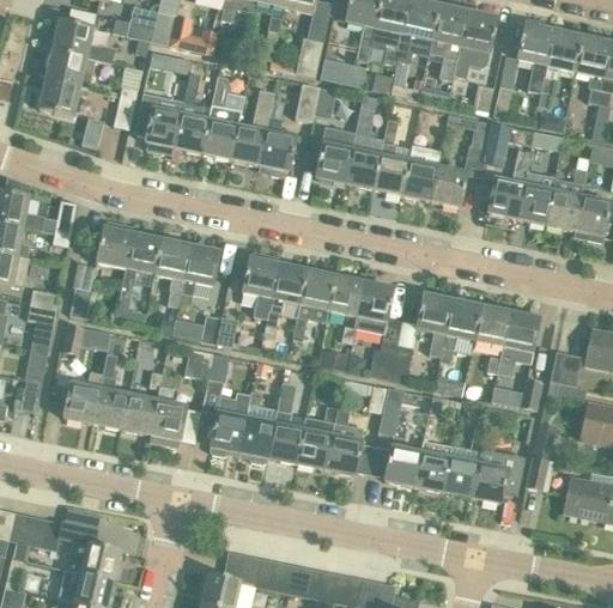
[(158,0),(157,11),(158,11),(175,14),(177,0),(158,0)]
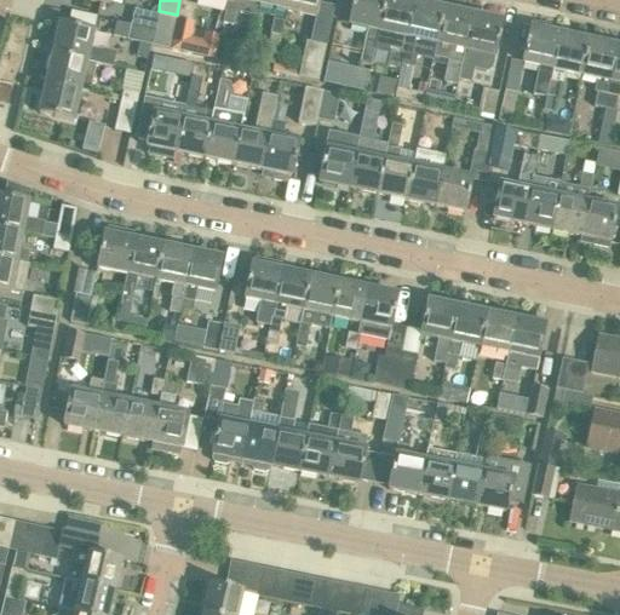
[(256,12),(258,3),(258,0),(225,0),(222,19),(233,22),(235,9),(256,12)]
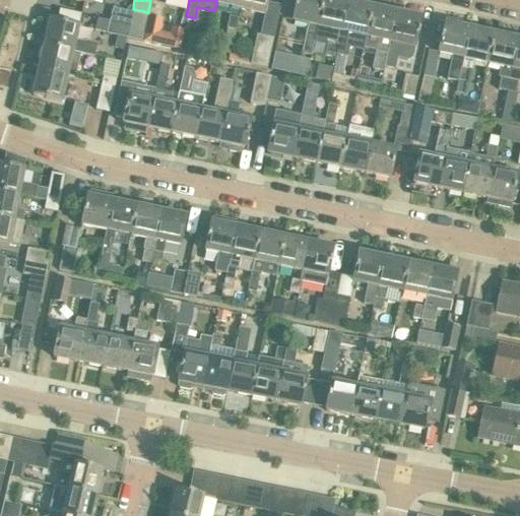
[(241,0),(240,7),(265,12),(267,0),(241,0)]
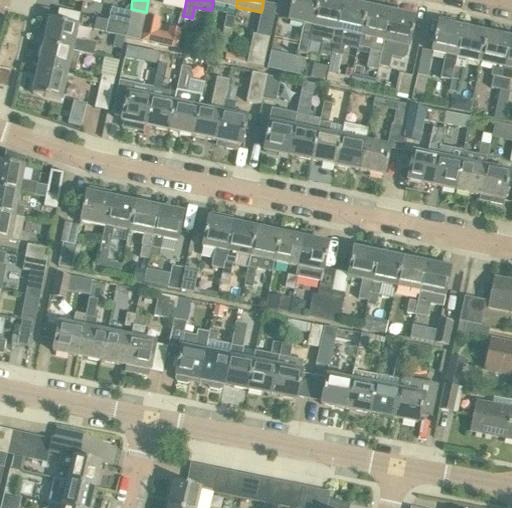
[(292,0),(288,18),(302,21),(296,50),(297,50),(305,52),(306,52),(309,39),(312,24),(317,0),(292,0)]
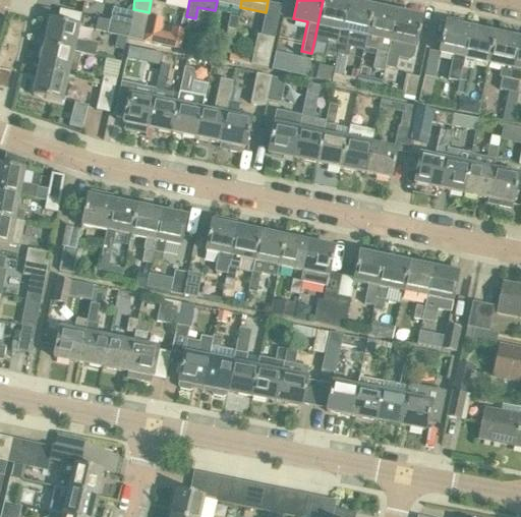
[(317,24),(314,40),(327,42),(324,53),(336,56),(337,56),(338,51),(348,0),(323,0),(317,24)]
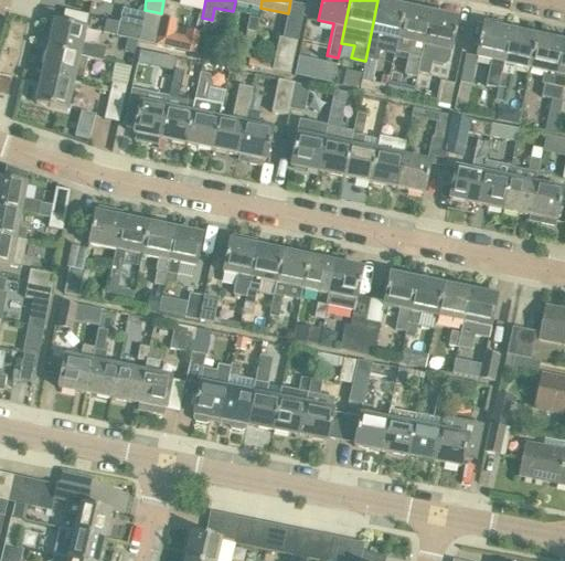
[(377,0),(366,55),(375,56),(377,44),(379,45),(395,49),(397,38),(404,7),(377,0)]
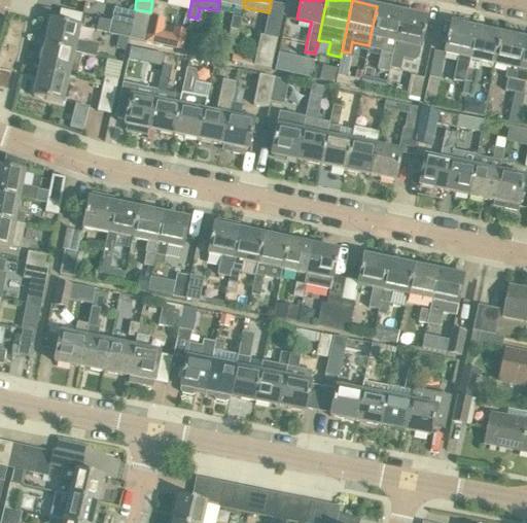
[(113,4),(110,19),(133,23),(136,9),(135,9),(113,4)]
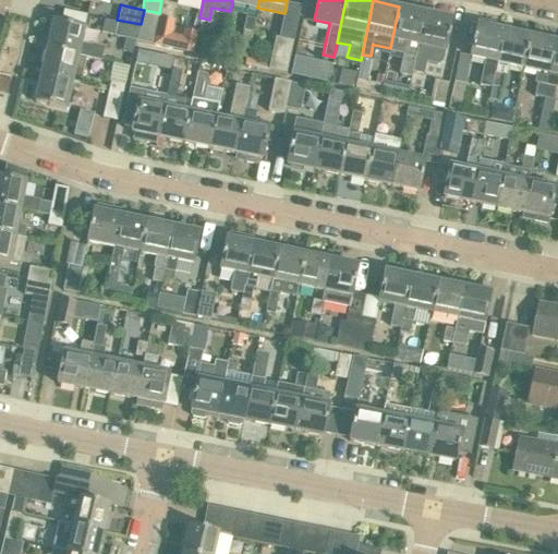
[(399,7),(392,37),(405,40),(399,70),(412,73),(413,69),(413,67),(425,12),(399,7)]
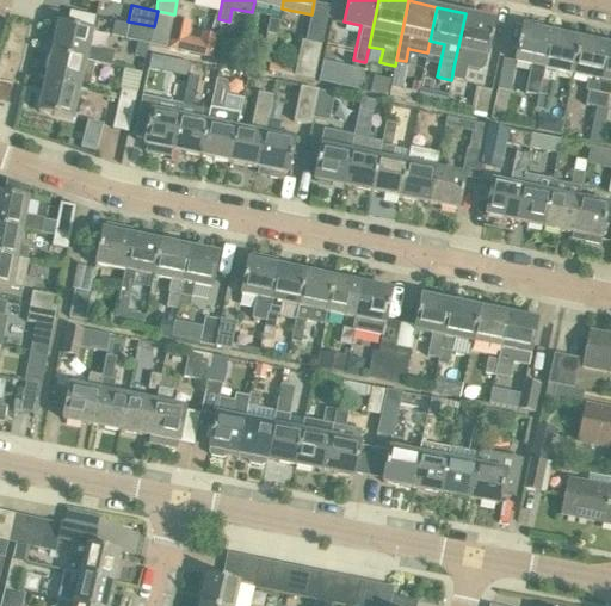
[(150,42),(168,45),(176,16),(174,14),(158,11),(154,26),(150,42)]
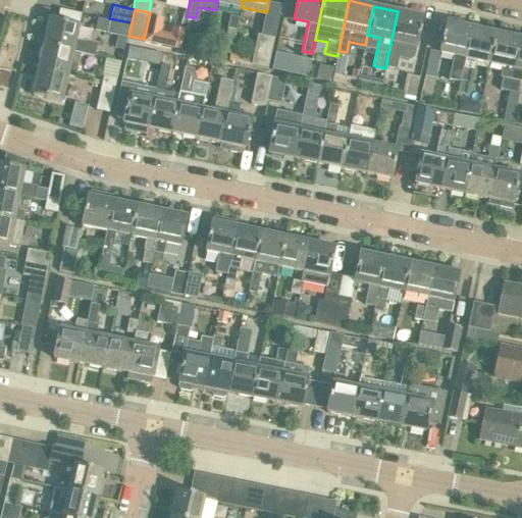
[(386,62),(386,64),(396,66),(399,54),(410,57),(414,54),(416,46),(417,46),(423,16),(398,11),(386,62)]
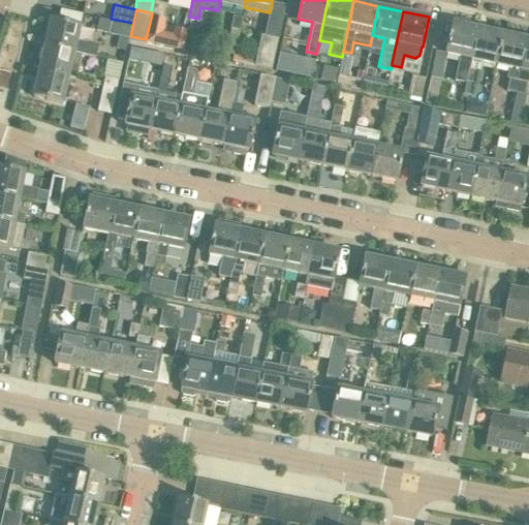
[(165,16),(152,13),(146,39),(159,42),(165,16)]
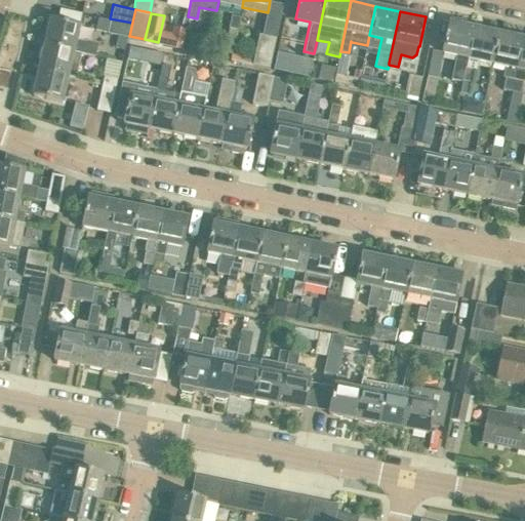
[(232,13),(229,26),(227,34),(229,35),(228,44),(233,45),(237,28),(240,15),(232,13)]
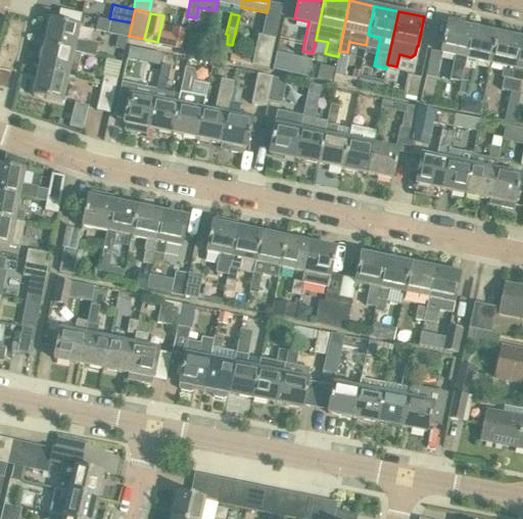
[(51,17),(45,44),(81,52),(81,51),(95,54),(98,41),(86,38),(85,39),(77,37),(79,25),(51,17)]
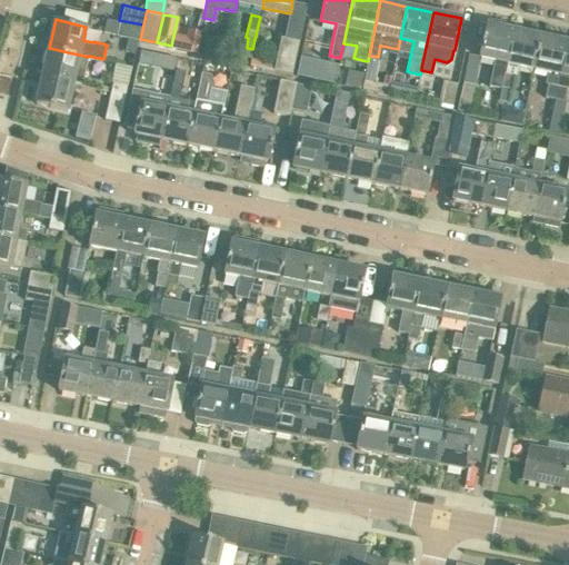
[(143,25),(119,20),(117,33),(129,37),(128,41),(122,40),(121,48),(135,51),(138,38),(140,39),(143,25)]
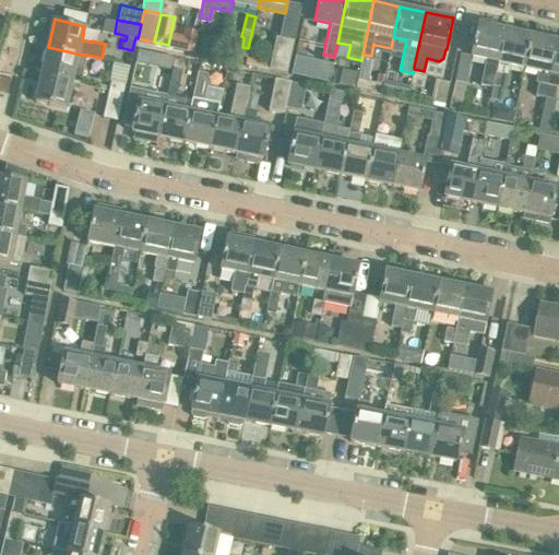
[(485,69),(486,69),(483,81),(492,84),(494,84),(506,30),(478,24),(472,55),(487,58),(485,69)]
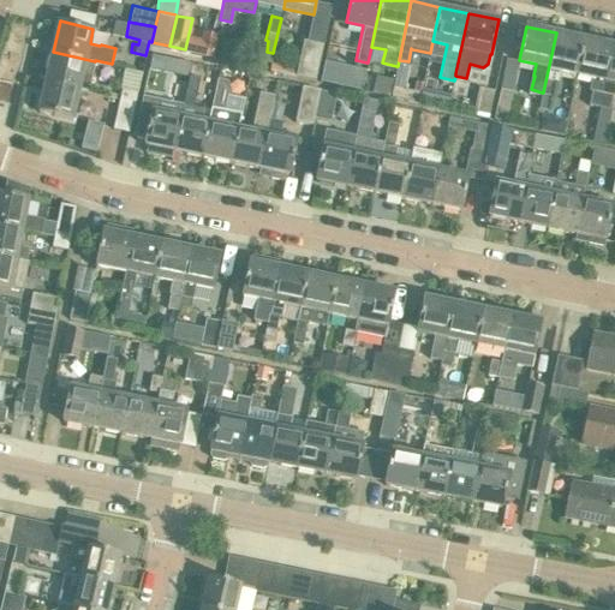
[(585,40),(556,33),(543,93),(542,93),(539,106),(548,108),(551,94),(555,81),(556,81),(559,81),(560,76),(575,79),(577,72),(578,73),(585,40)]
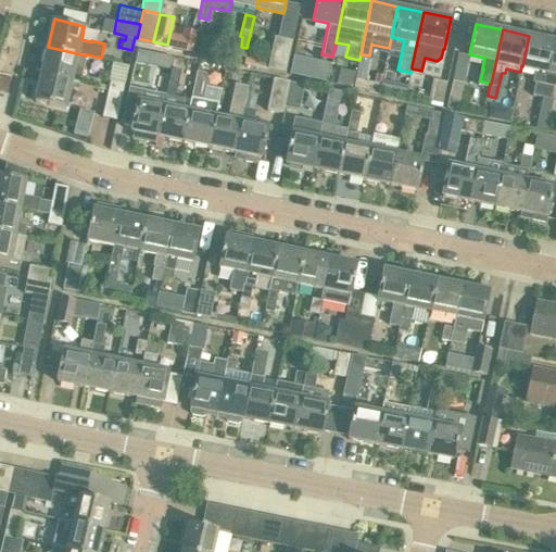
[(293,39),(275,35),(268,66),(286,71),(293,39)]
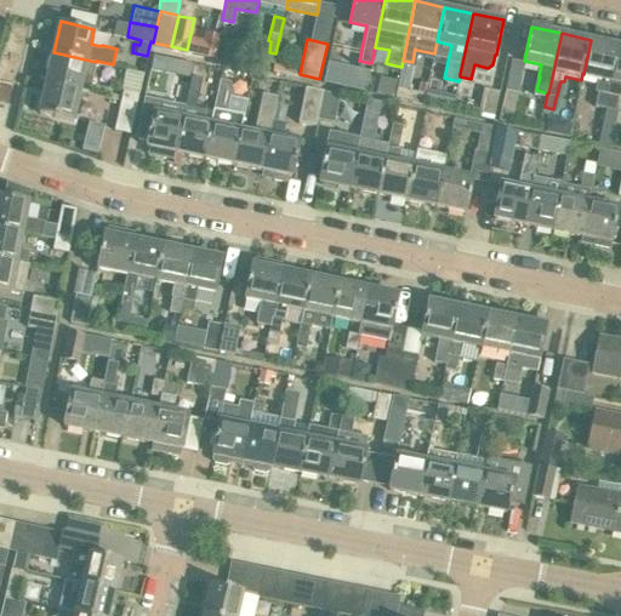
[(603,112),(604,112),(619,46),(591,40),(584,74),(597,77),(594,89),(597,90),(594,103),(604,106),(603,112)]
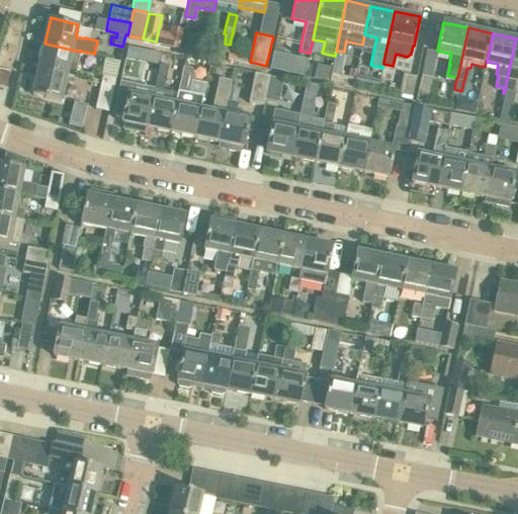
[(517,38),(516,38),(504,93),(503,99),(510,101),(515,78),(517,78),(517,74),(517,38)]
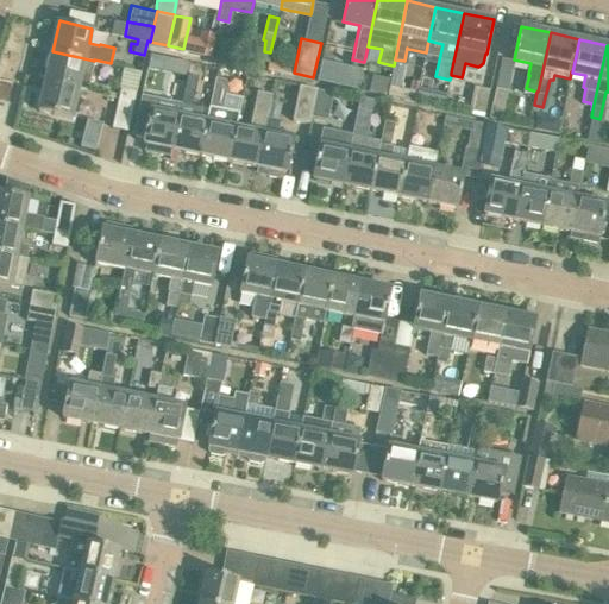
[(52,51),(45,80),(79,87),(88,88),(94,61),(52,51)]
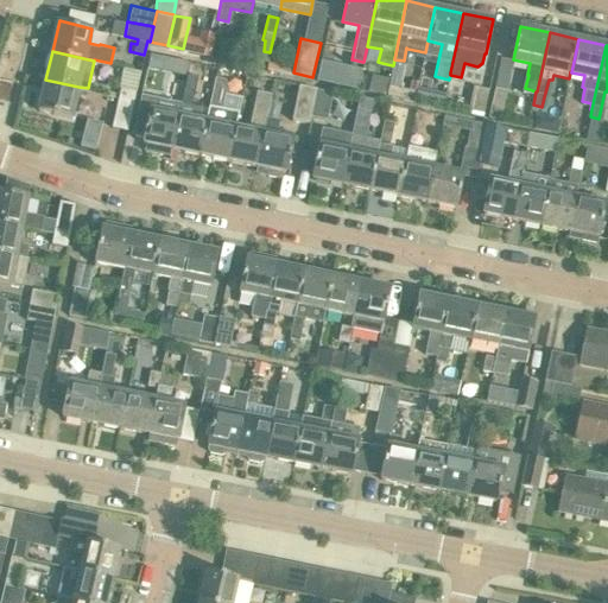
[(187,74),(189,61),(165,56),(151,52),(147,65),(187,74)]
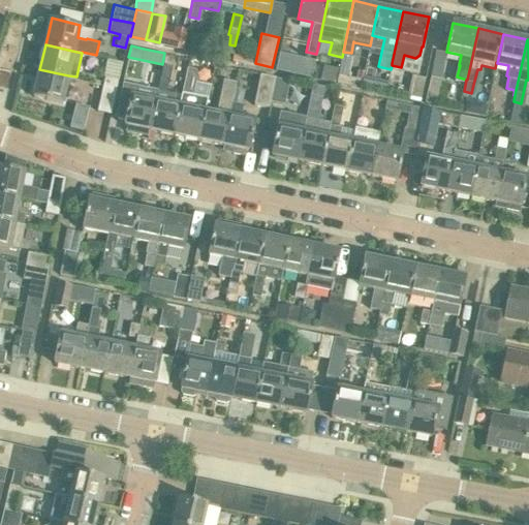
[(303,60),(300,73),(311,75),(314,62),(303,60)]
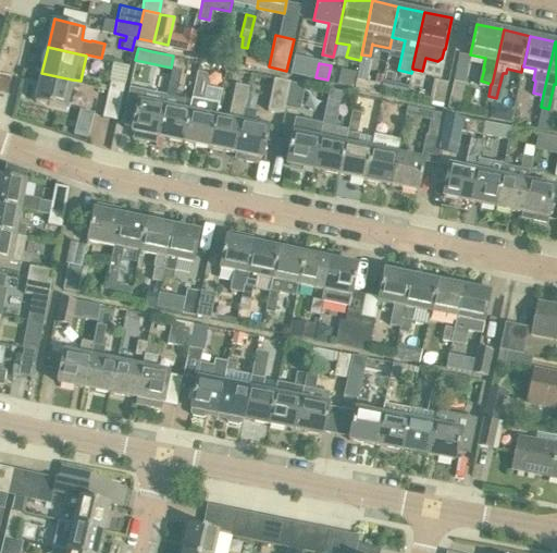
[(166,93),(157,136),(183,142),(198,69),(197,69),(192,97),(176,94),(182,69),(172,66),(166,93)]
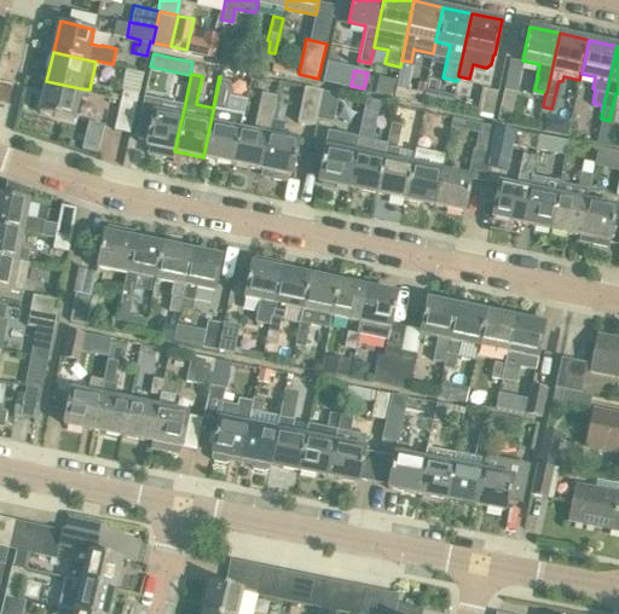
[(372,91),(388,93),(392,77),(381,75),(375,81),(372,91)]
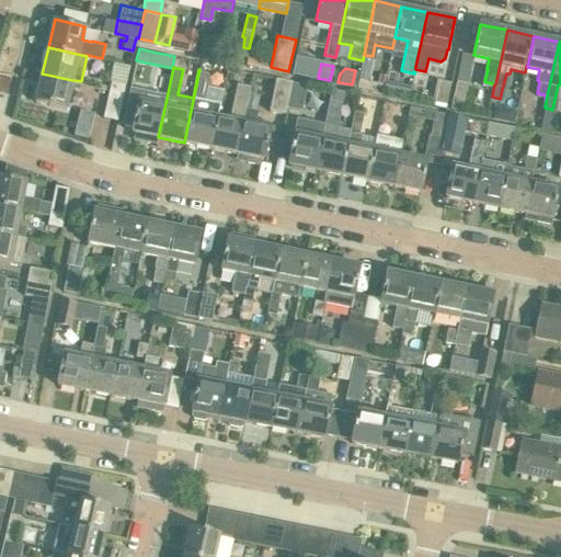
[(206,71),(199,69),(184,143),(210,148),(217,116),(217,115),(220,104),(203,100),(208,74),(208,72),(206,71)]
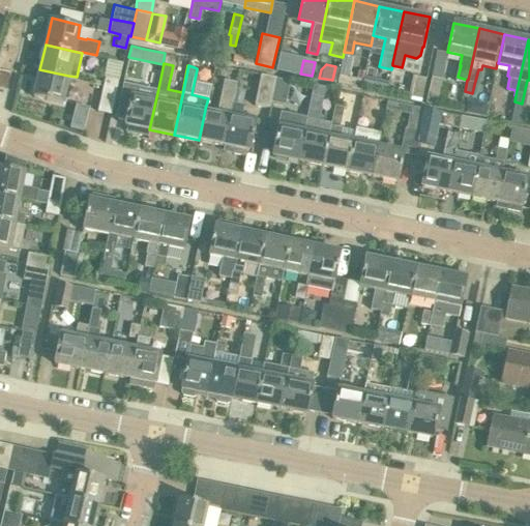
[(63,101),(68,76),(39,69),(34,94),(63,101)]
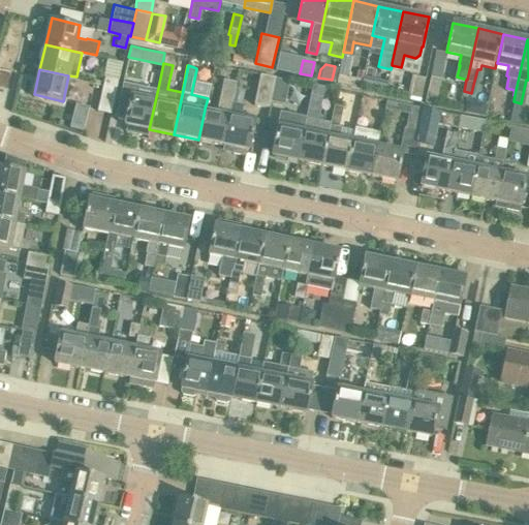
[(337,81),(336,82),(361,87),(361,86),(363,76),(343,73),(338,72),(337,81)]
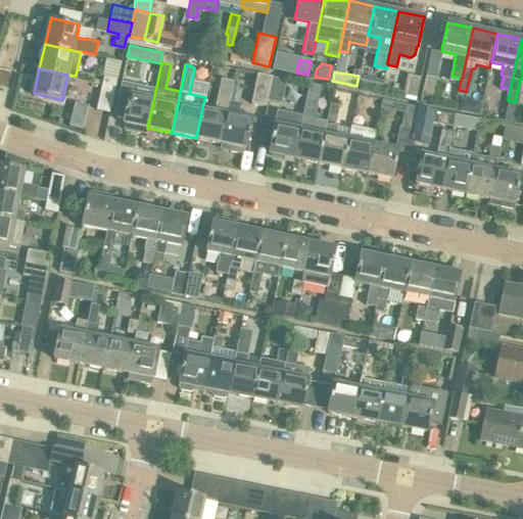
[(273,77),(257,73),(251,103),(266,106),(268,97),(269,97),(273,77)]
